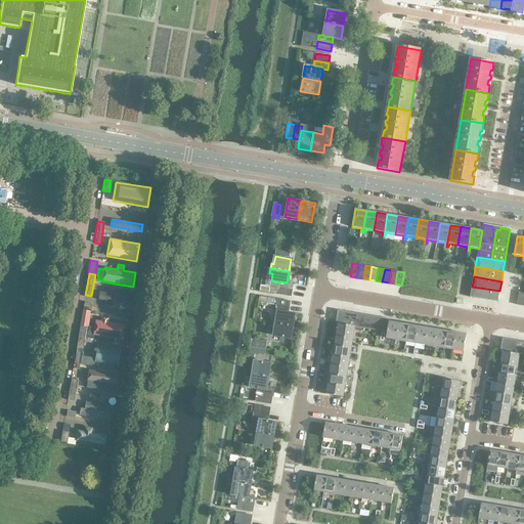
[(497,302),(499,291),(472,287),(470,297),(497,302)]
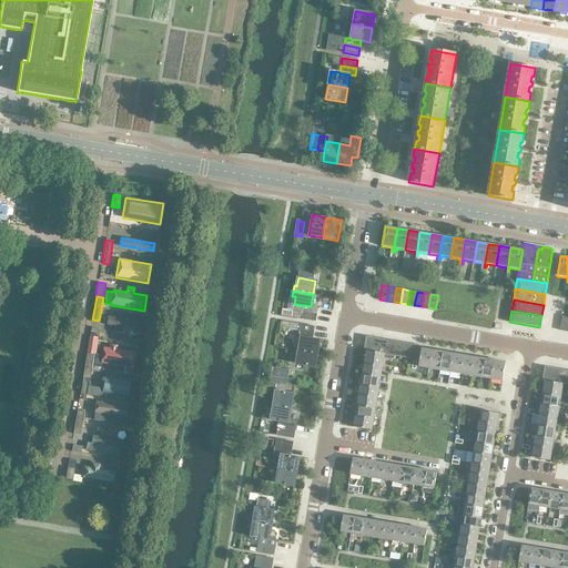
[(139,321),(108,316),(105,325),(114,326),(113,332),(122,333),(123,327),(138,330),(139,321)]
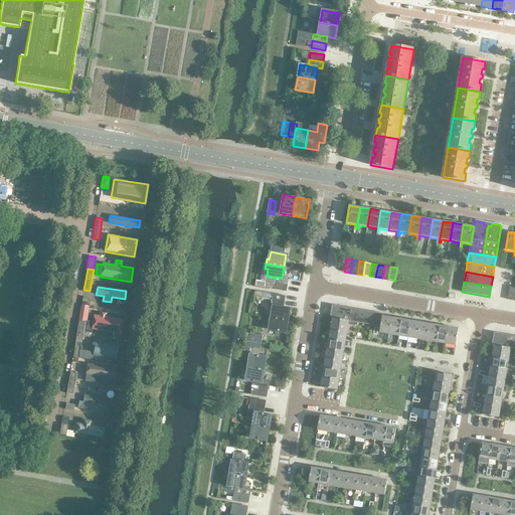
[(284,302),(285,296),(273,294),(272,300),(284,302)]
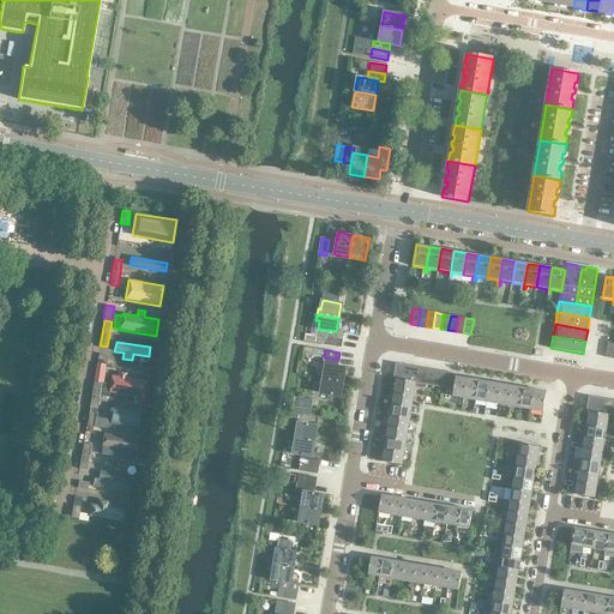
[(103,383),(107,365),(96,363),(94,381),(101,383),(103,383)]
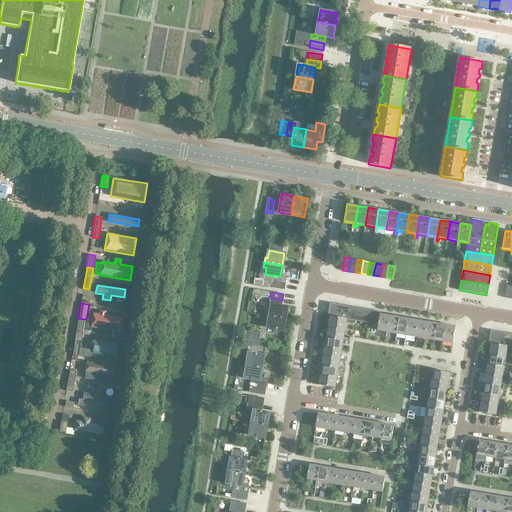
[(348,319),(350,306),(330,303),(328,316),(330,316),(347,319),(348,319)]
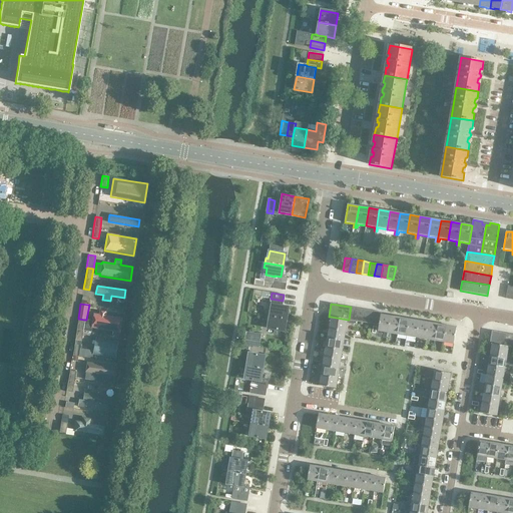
[(286,319),(288,308),(282,307),(272,305),(271,312),(269,312),(268,316),(286,319)]
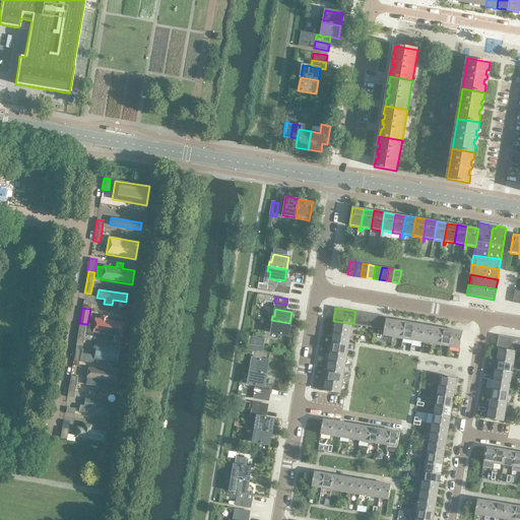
[(360,325),(362,313),(355,311),(353,324),(360,325)]
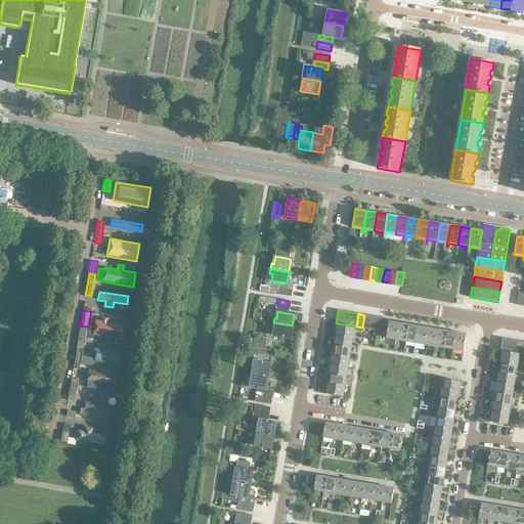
[(368,329),(370,316),(364,315),(362,328),(368,329)]
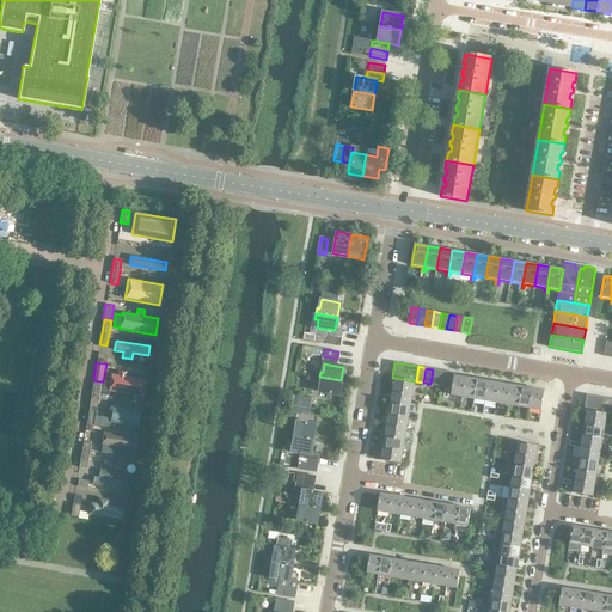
[(438,385),(440,371),(433,369),(430,384),(438,385)]
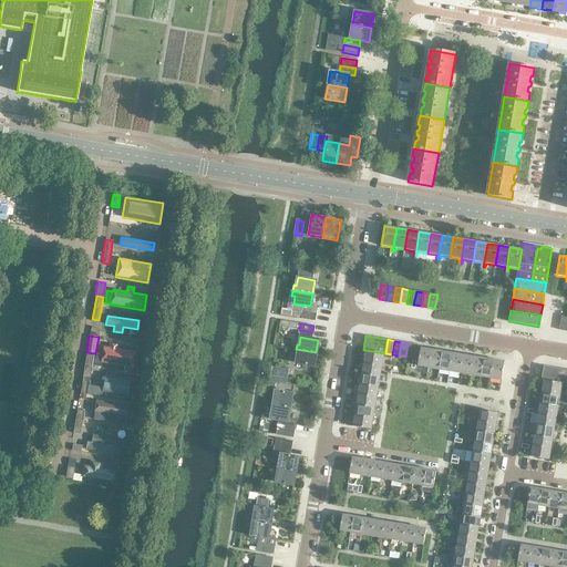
[(109,347),(103,347),(102,354),(94,353),(92,366),(101,368),(101,363),(124,367),(124,371),(131,372),(132,368),(133,369),(136,352),(116,349),(117,346),(110,343),(109,347)]
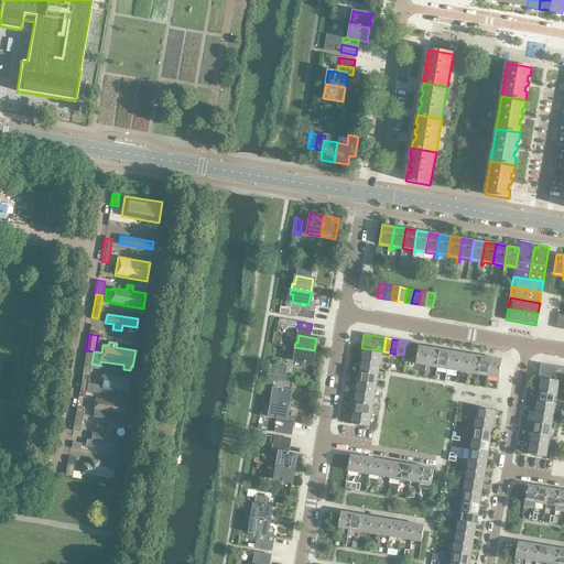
[(410,356),(412,343),(405,342),(403,355),(410,356)]
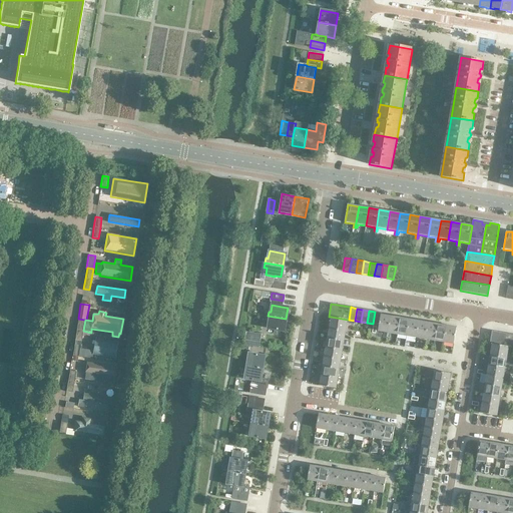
[(379,325),(381,315),(382,313),(375,312),(373,324),(379,325)]
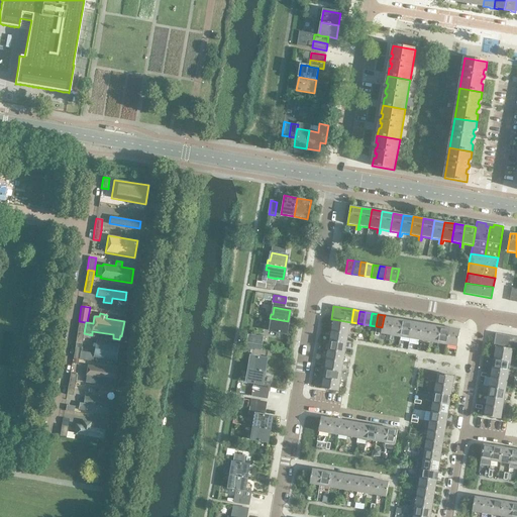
[(391,335),(393,319),(384,317),(382,327),(381,333),(391,335)]
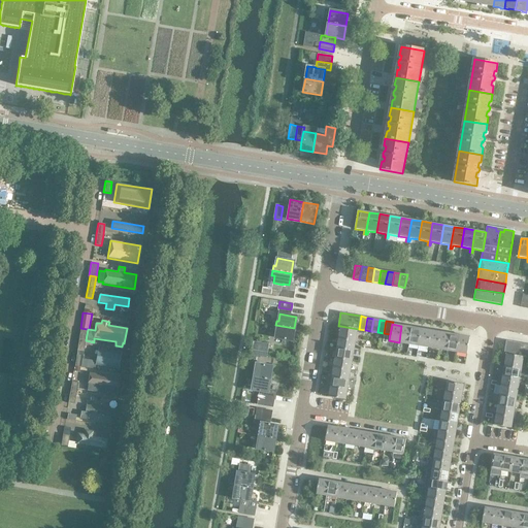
[(292,340),(294,328),(275,325),(274,330),(276,330),(275,338),(292,340)]
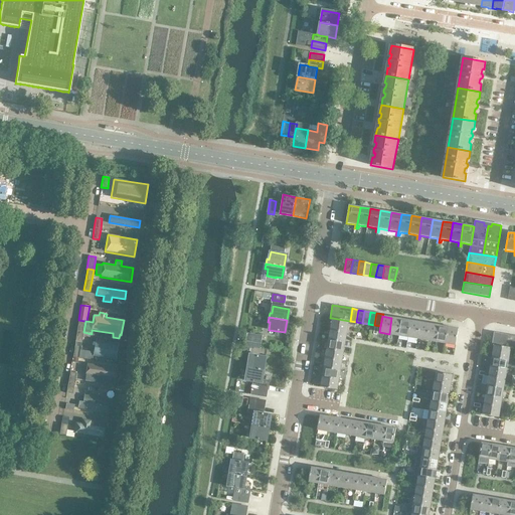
[(347,333),(349,321),(332,318),(330,330),(347,333)]
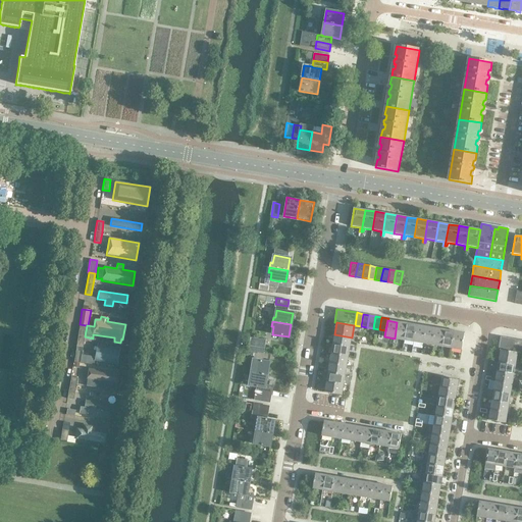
[(404,341),(407,323),(397,322),(395,338),(404,341)]
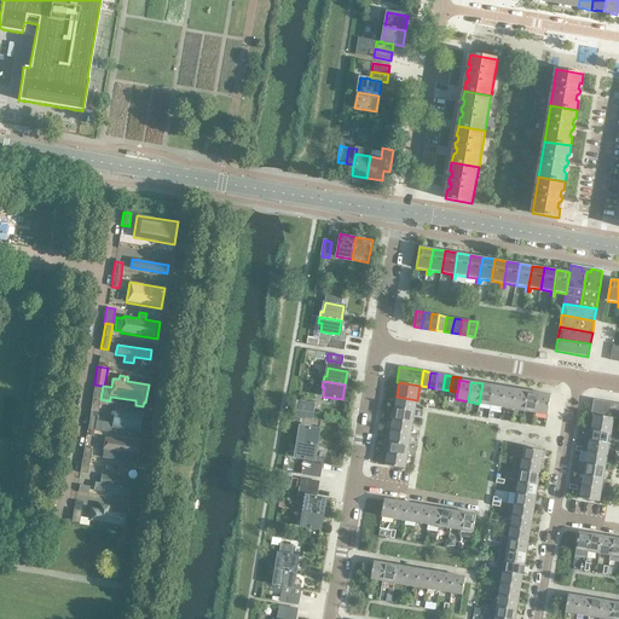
[(490,405),(493,386),(482,383),(479,404),(490,405)]
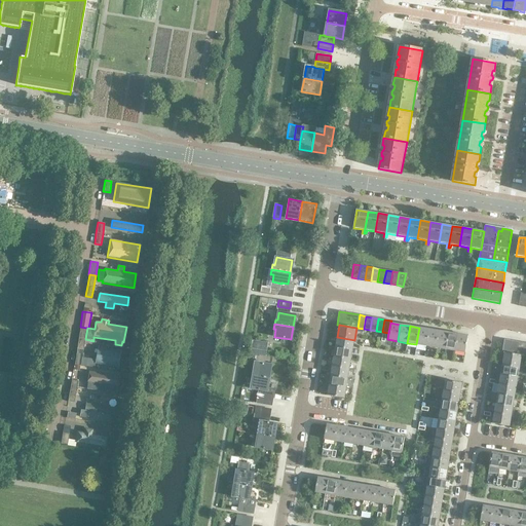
[(84,339),(86,329),(80,328),(78,338),(76,349),(83,350),(84,339)]
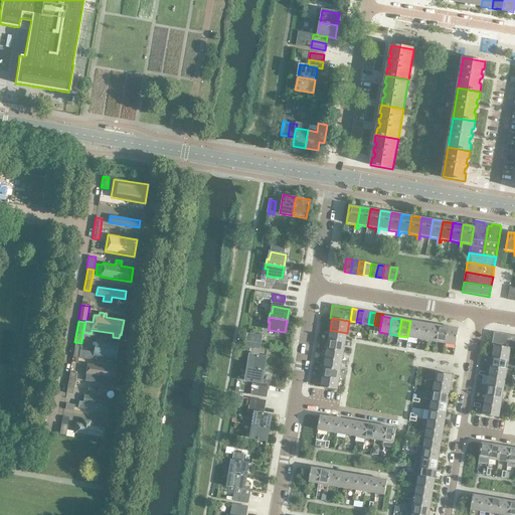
[(417,339),(420,322),(410,321),(407,337),(417,339)]
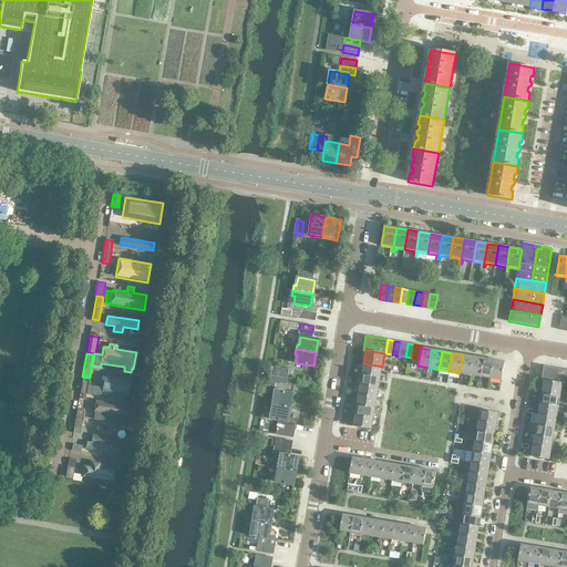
[(470,374),(473,357),(463,354),(460,373),(470,374)]
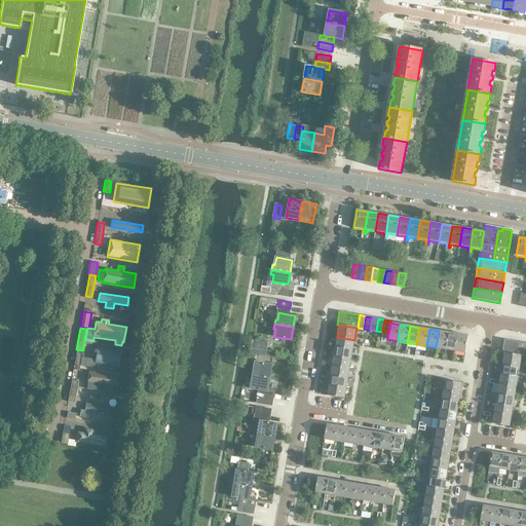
[(446,349),(448,333),(439,331),(436,347),(446,349)]
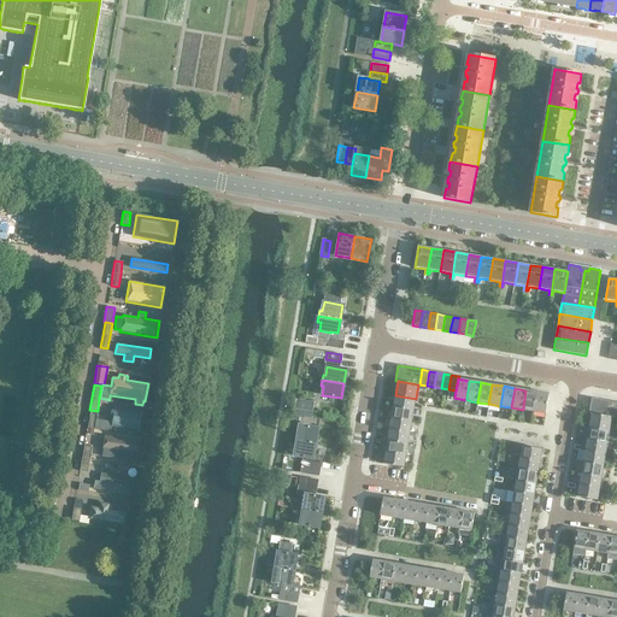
[(534,412),(538,392),(526,391),(523,410),(534,412)]
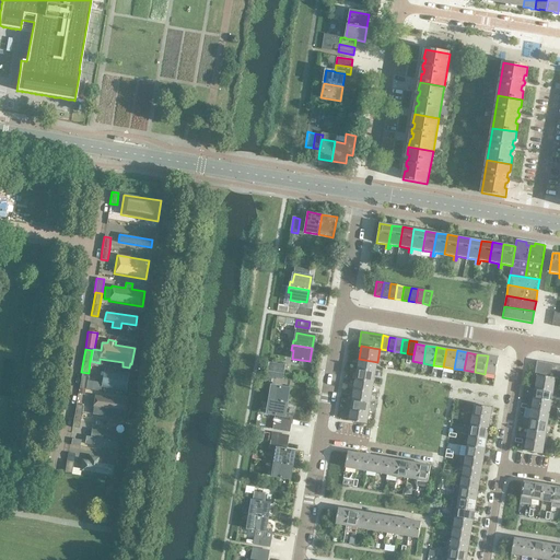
[(496,375),(498,358),(488,356),(485,374),(496,375)]
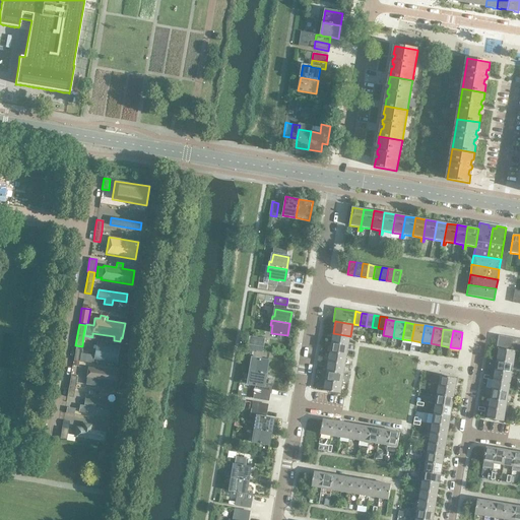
[(348,345),(350,336),(333,333),(332,342),(348,345)]
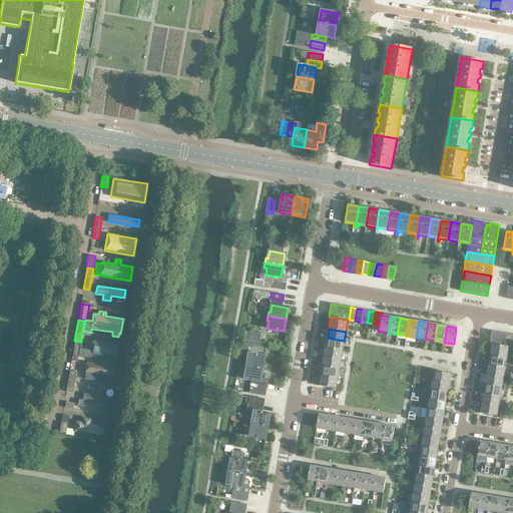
[(510,348),(512,335),(492,331),(490,344),(492,345),(492,344),(508,347),(510,348)]
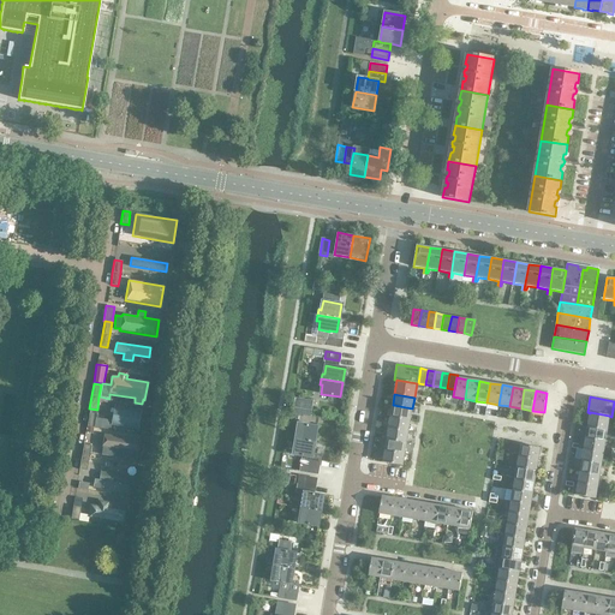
[(298,412),(314,413),(315,399),(299,398),(298,412)]
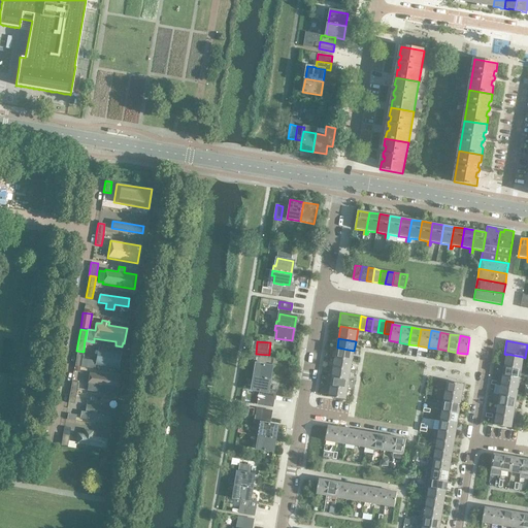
[(352,361),(354,351),(337,348),(335,358),(352,361)]
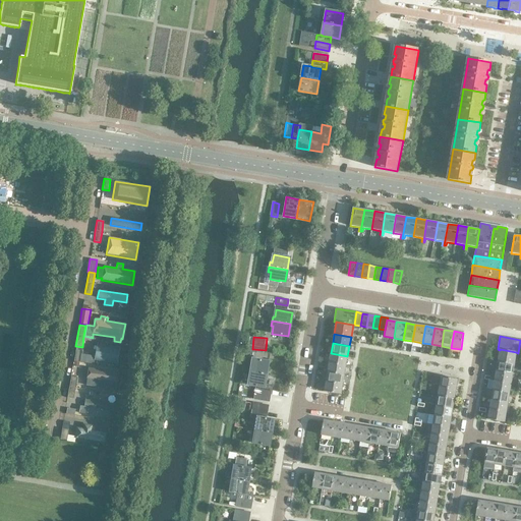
[(121,348),(97,344),(96,349),(93,349),(92,353),(95,353),(94,359),(90,358),(89,364),(94,364),(95,360),(118,364),(121,348)]
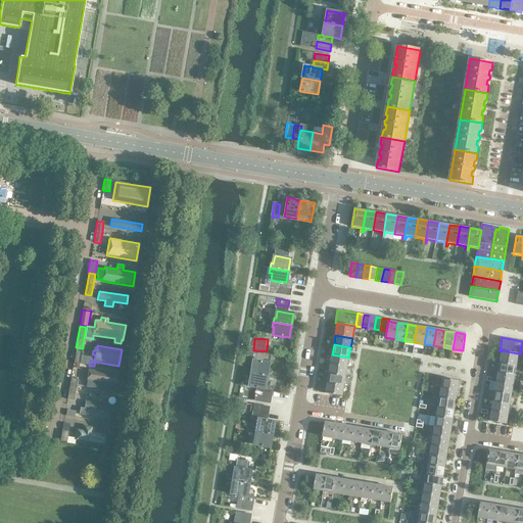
[(80,364),(83,348),(77,347),(74,363),(80,364)]
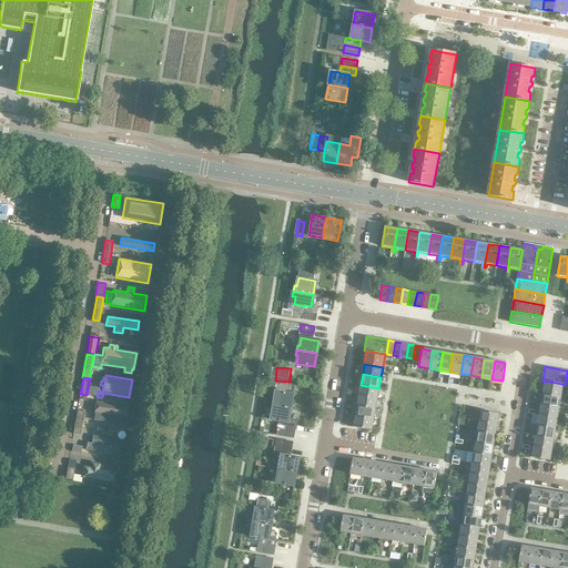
[(560,397),(563,384),(545,381),(545,382),(543,394),(560,397)]
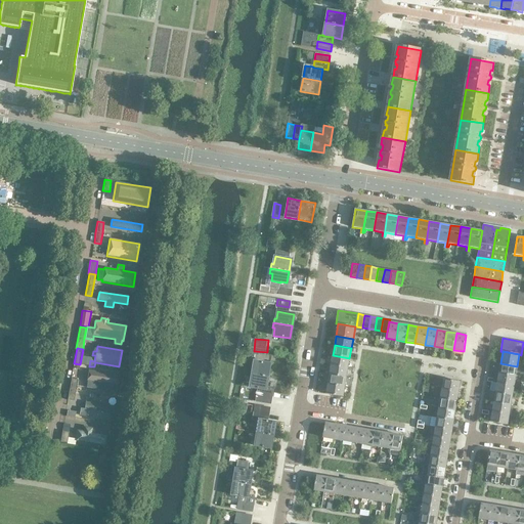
[(348,367),(349,358),(333,355),(331,364),(348,367)]
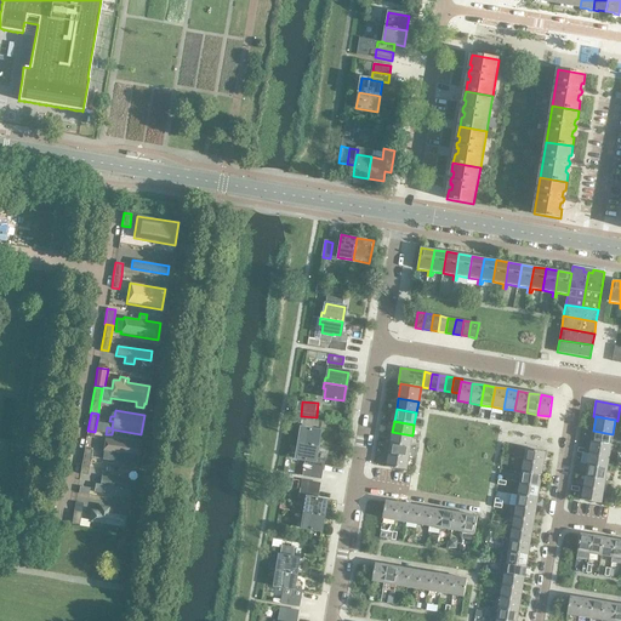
[(318,446),(320,431),(302,427),(300,443),(318,446)]
